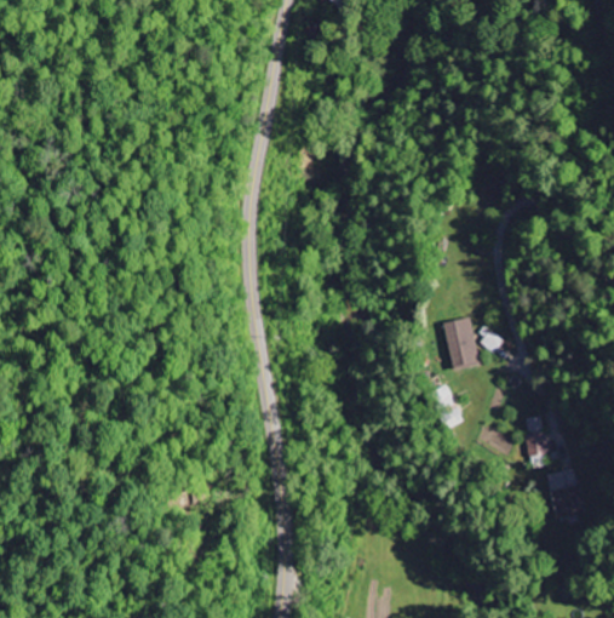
[(317,0),(315,3),(333,17),(345,3),(342,0),(317,0)]
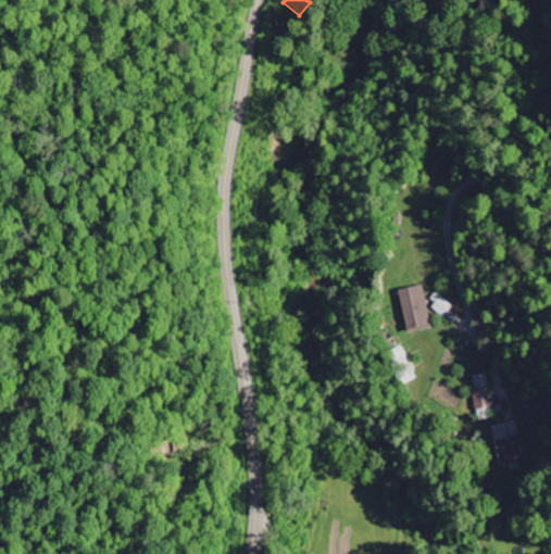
[(405,331),(428,327),(423,285),(399,289),(405,331)]
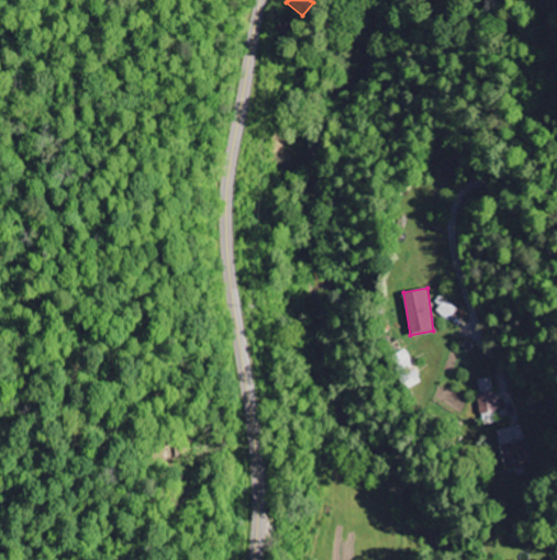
[(388,358),(403,390),(421,381),(404,349),(388,358)]
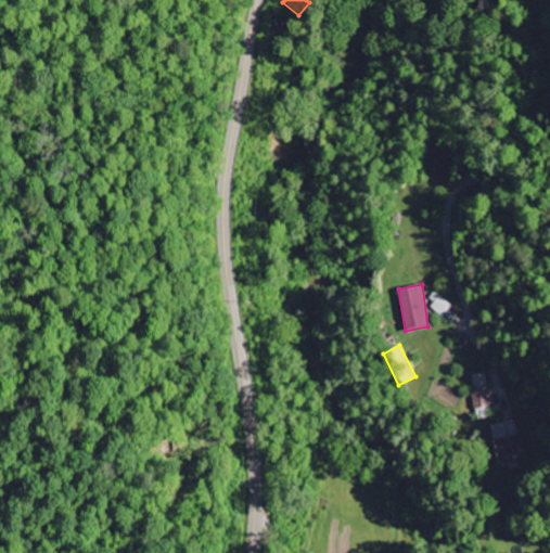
[(490,416),(484,372),(469,374),(474,419),(490,416)]
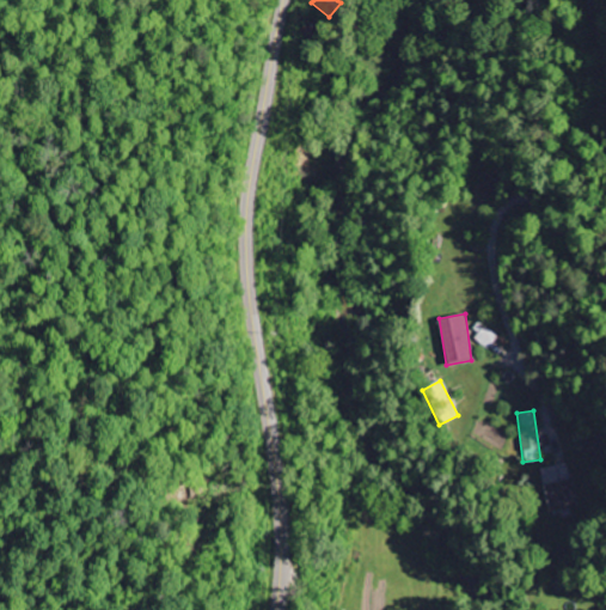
[(573,508),(568,464),(540,468),(545,511),(573,508)]
